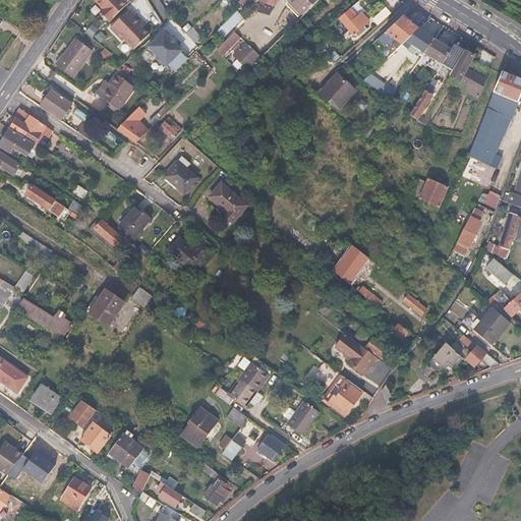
[(96,0),(104,9),(101,12),(110,21),(127,5),(121,0),(96,0)]
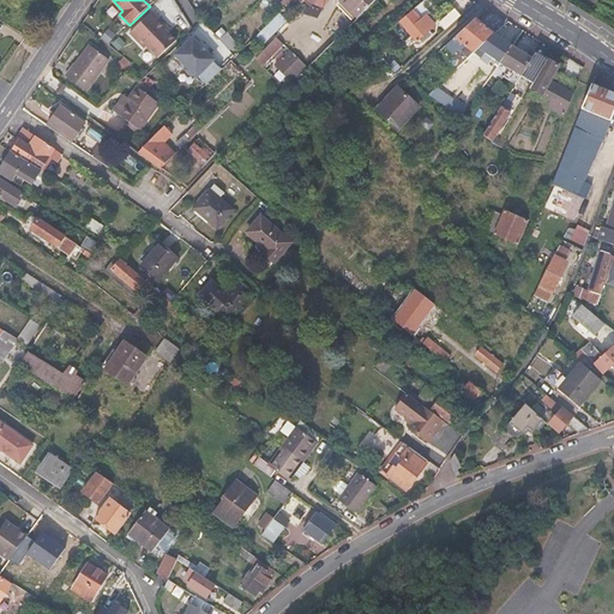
[(282,0),(271,11),(276,16),(293,0),(282,0)]
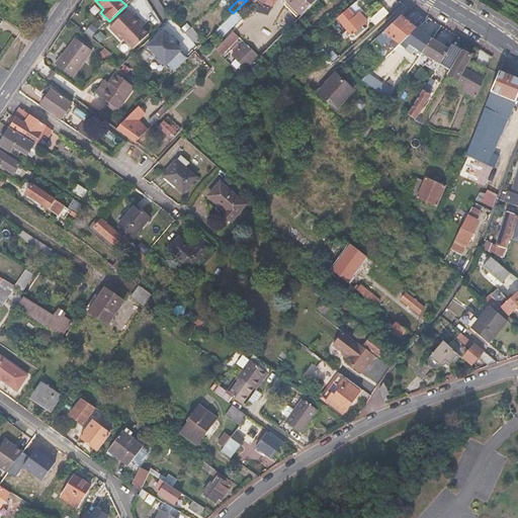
[(273,9),(277,0),(269,0),(269,1),(266,7),(273,9)]
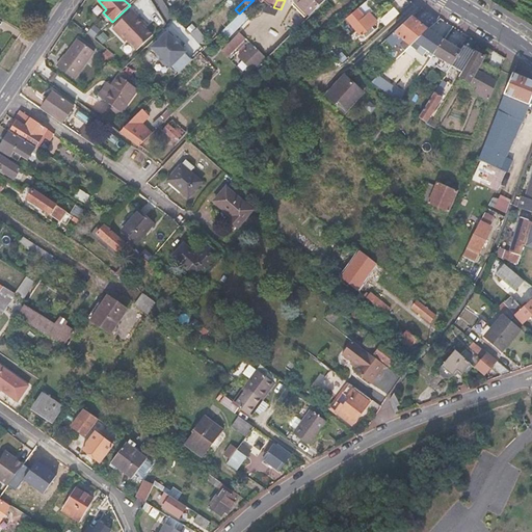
[(309,14),(296,0),(292,4),(304,17),(309,14)]
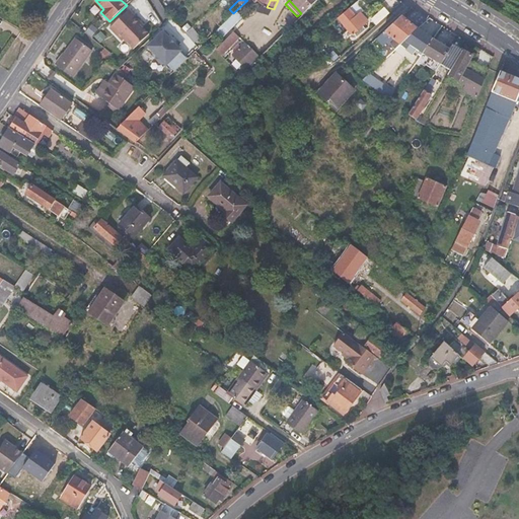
[(302,15),(317,0),(288,0),(289,0),(301,13),(302,15)]
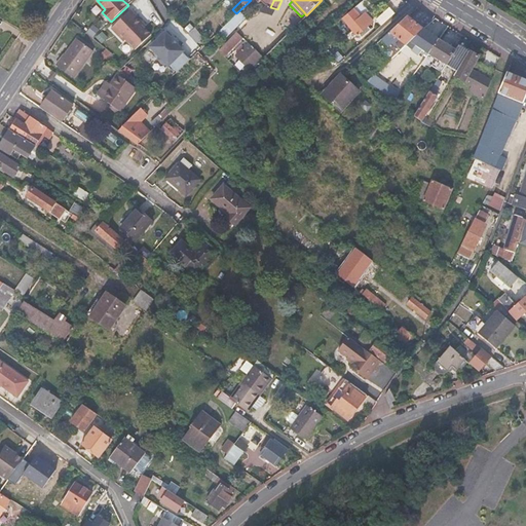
[(360,3),(341,19),(355,35),(357,35),(359,38),(369,29),(367,26),(371,22),(365,13),(366,11),(360,3)]
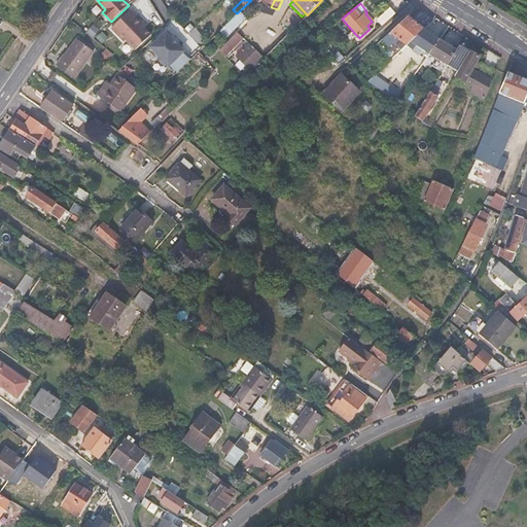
[(376,18),(382,25),(396,12),(390,5),(376,18)]
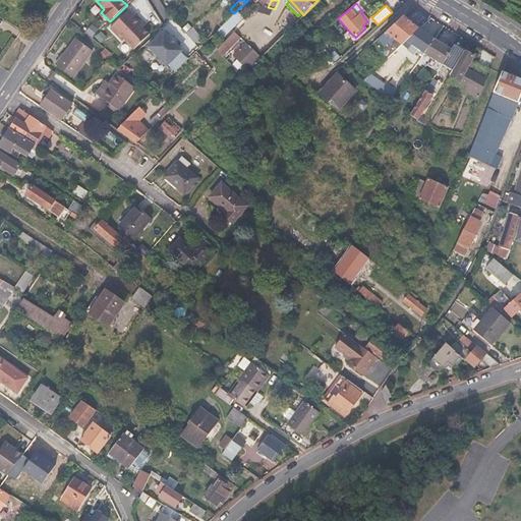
[(129,10),(110,29),(122,42),(124,41),(133,50),(150,36),(138,24),(140,22),(129,10)]
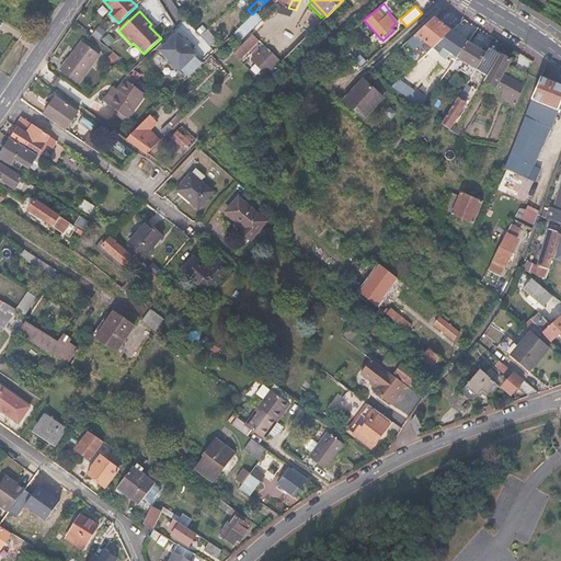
[(385,80),(391,86),(434,46),(453,30),(434,16),(410,38),(421,46),(385,80)]
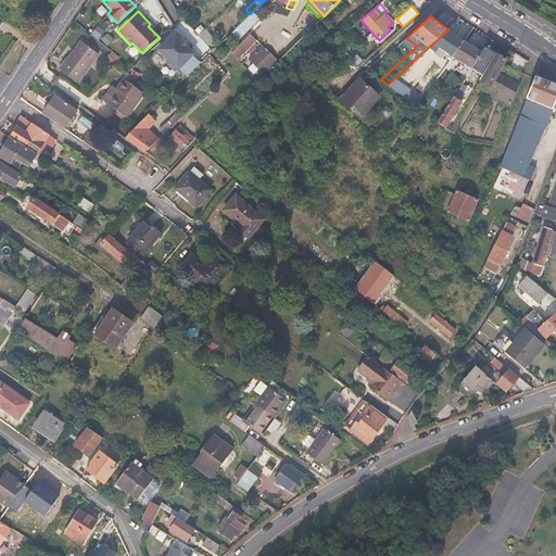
[(99,40),(105,29),(97,23),(90,34),(99,40)]
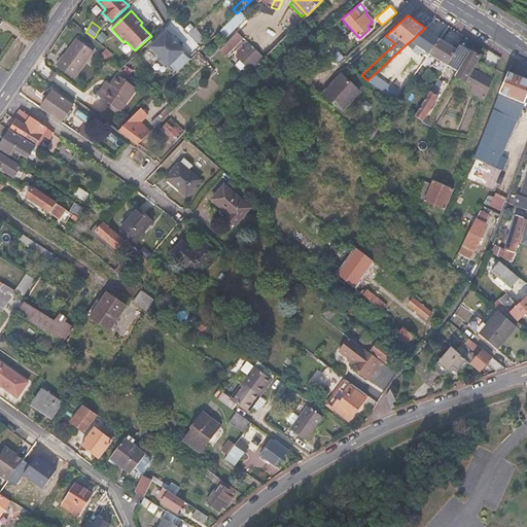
[(188,23),(183,30),(200,42),(205,35),(188,23)]
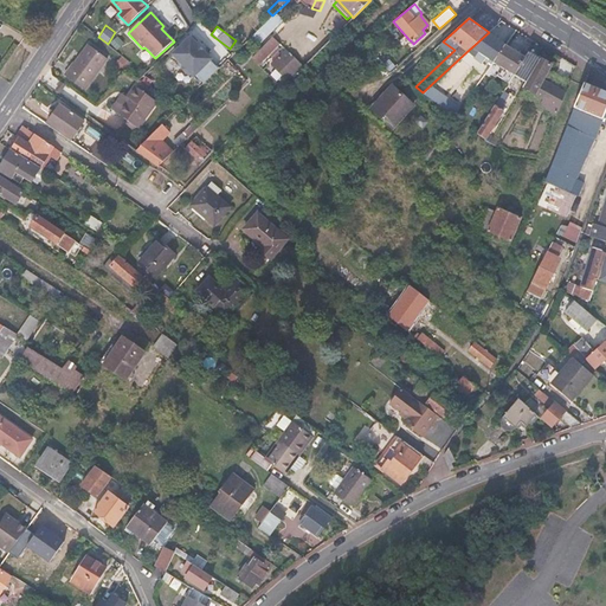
[(292,50),(304,62),(330,39),(320,26),(292,50)]
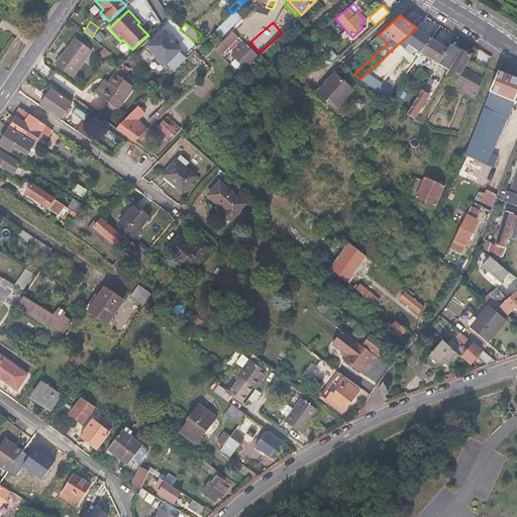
[(420,56),(431,37),(417,27),(400,42),(412,53),(416,47),(420,50),(418,54),(420,56)]
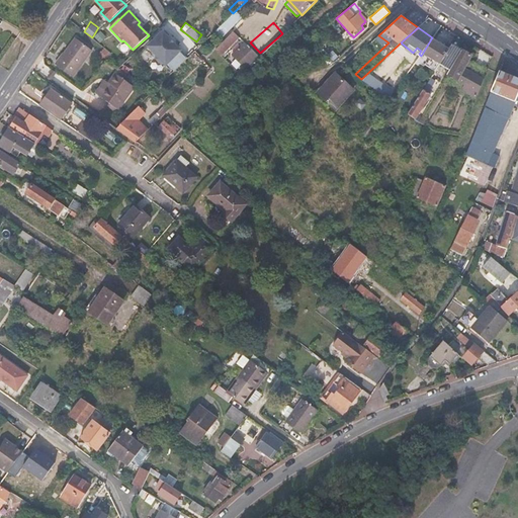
[(99,41),(106,35),(100,29),(93,35),(99,41)]
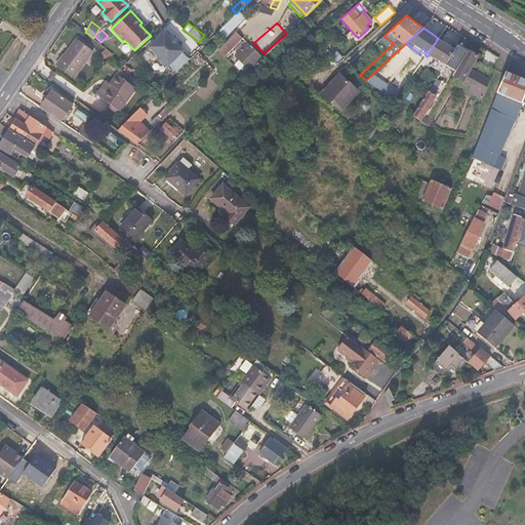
[(218,50),(225,56),(243,37),(237,31),(218,50)]
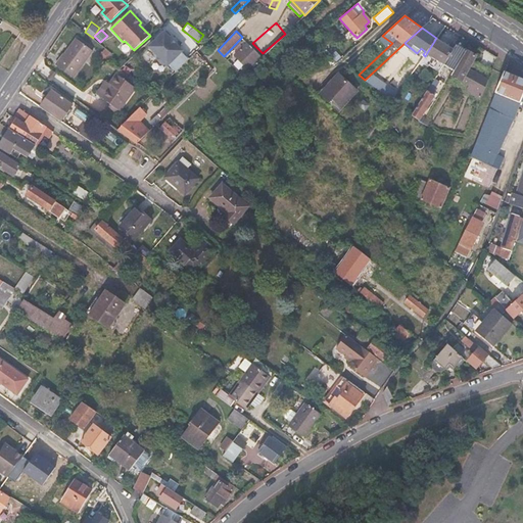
[(183,50),(165,32),(149,46),(158,55),(157,59),(162,64),(165,63),(168,65),(183,50)]
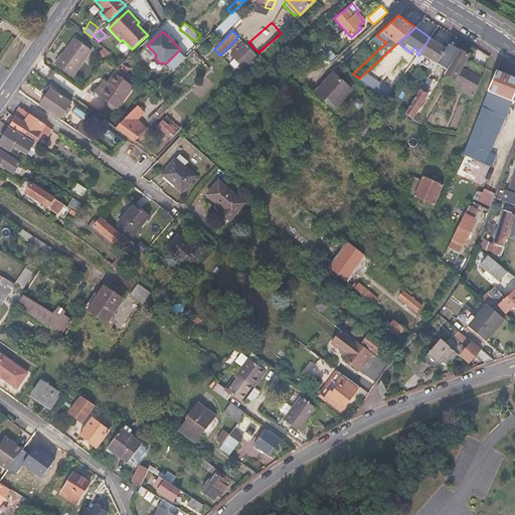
[(55,64),(77,41),(73,37),(62,52),(61,51),(54,63),(55,64)]
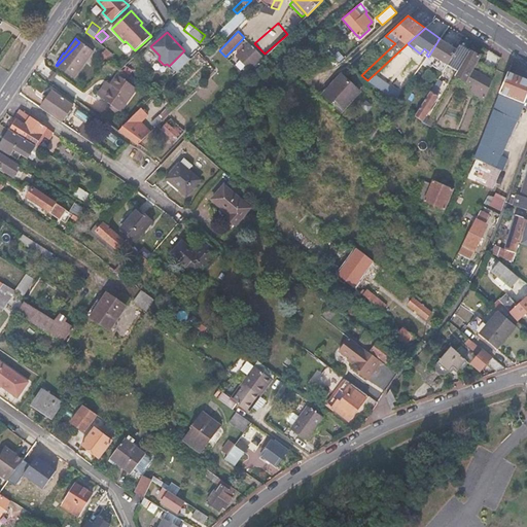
[(436,66),(442,70),(455,49),(440,38),(428,57),(425,61),(424,62),(431,66),(437,59),(440,61),(436,66)]
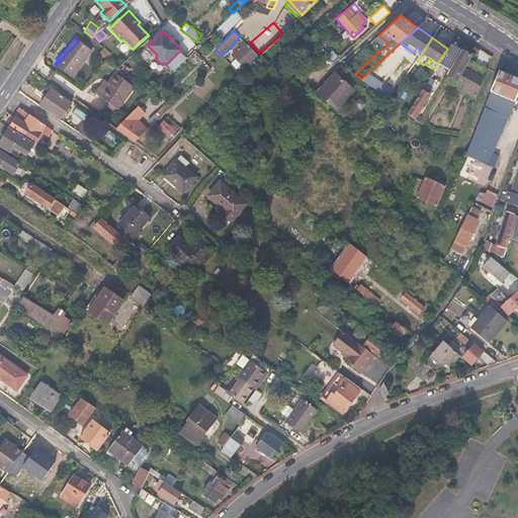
[(90,50),(78,41),(56,65),(72,76),(90,50)]
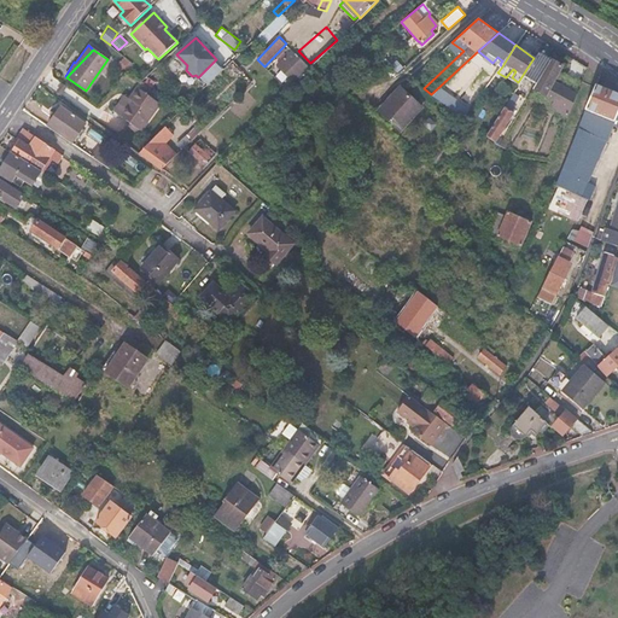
[(292,80),(308,64),(292,50),(277,65),(292,80)]
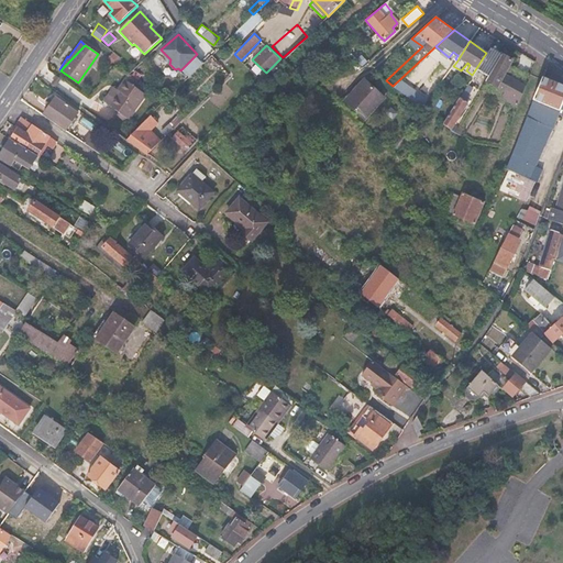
[(488,75),(500,54),(490,47),(486,53),(472,75),(442,123),(450,129),(466,103),(463,101),(482,72),(488,75)]
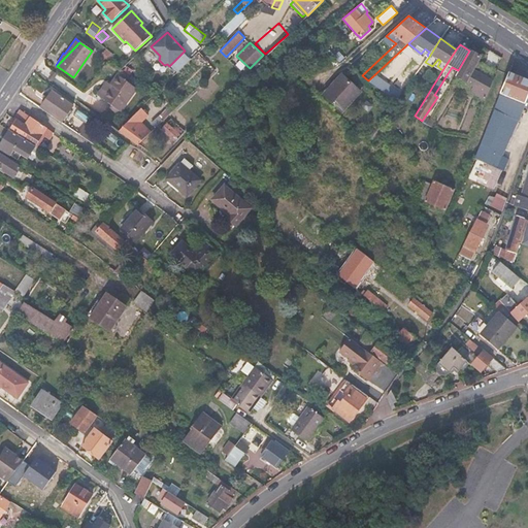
[(105,47),(99,56),(104,60),(105,58),(107,60),(112,54),(105,47)]
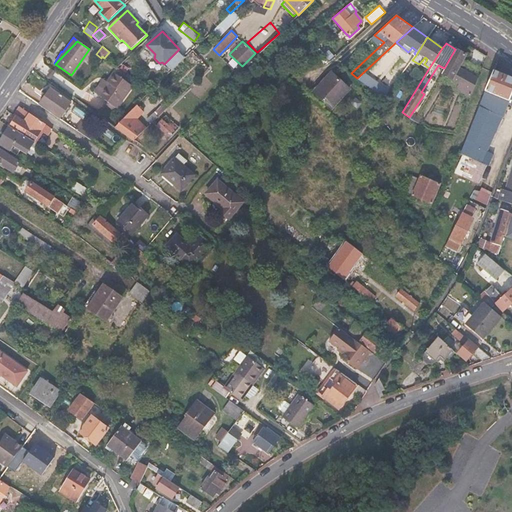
[(464,54),(455,49),(444,68),(441,73),(469,87),(476,73),(459,65),(464,54)]
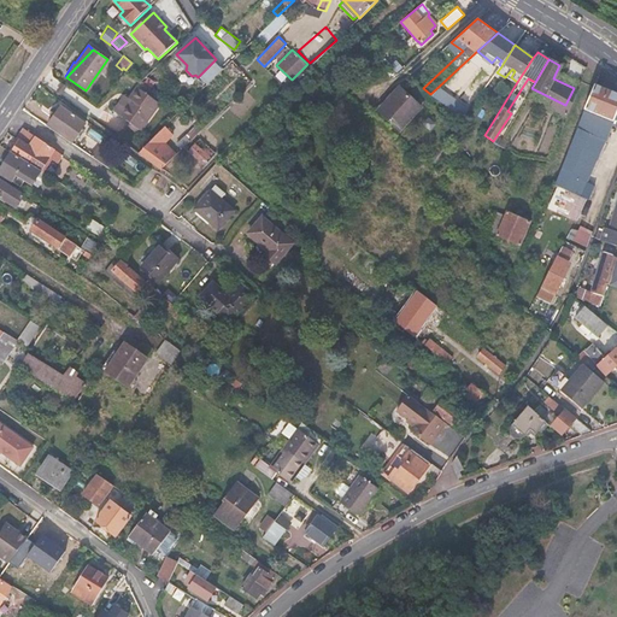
[(422,105),(398,83),(377,106),(401,128),(422,105)]
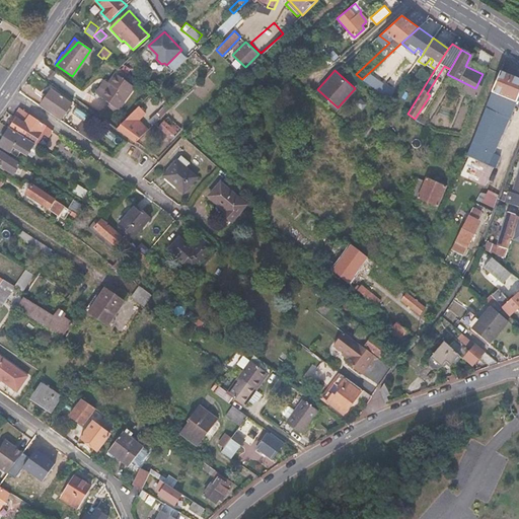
[(516,100),(518,92),(518,78),(500,71),(482,114),(469,147),(466,155),(482,162),(488,164),(508,118),(502,115),(509,98),(516,100)]
